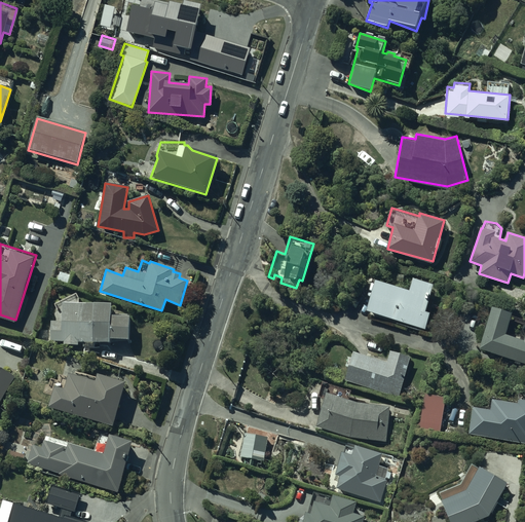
[(410,292),(374,282),(366,311),(425,329),(430,313),(426,312),(435,286),(413,280),(410,292)]
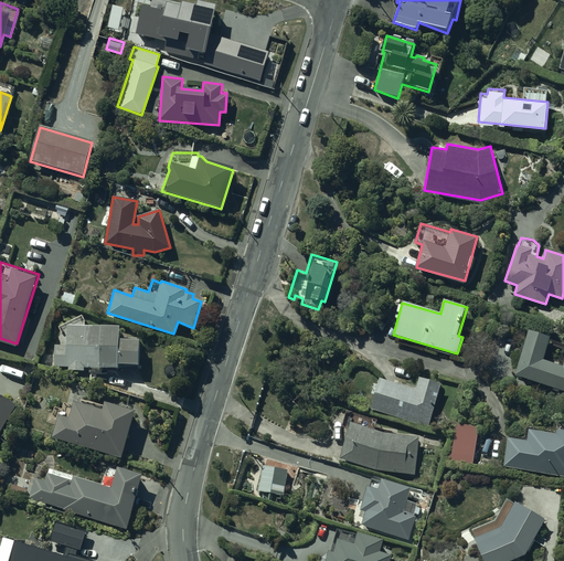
[(119,328),(67,326),(66,345),(55,345),(54,364),(68,366),(67,369),(84,369),(84,367),(89,367),(89,372),(100,372),(102,369),(117,369),(117,367),(138,367),(139,336),(119,336),(119,328)]
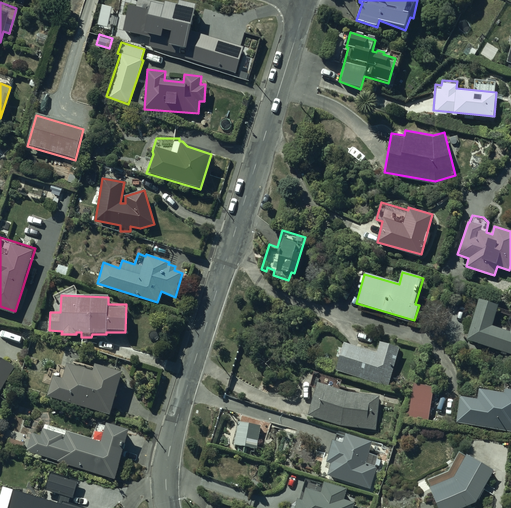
[(497,307),(479,301),(467,341),(501,350),(500,352),(505,354),(506,352),(510,353),(510,327),(510,332),(492,327),(497,307)]
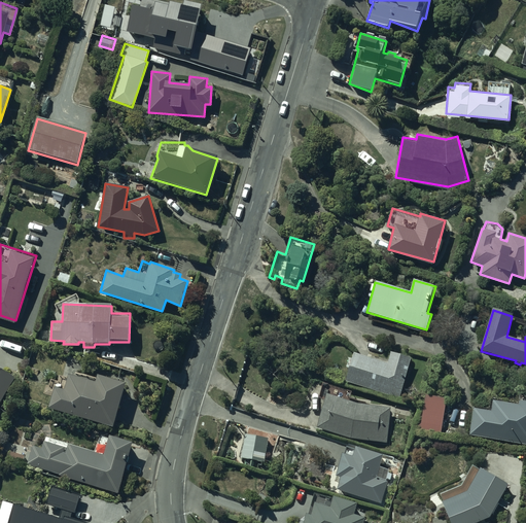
[(387,360),(354,351),(346,379),(398,395),(411,356),(390,350),(387,360)]
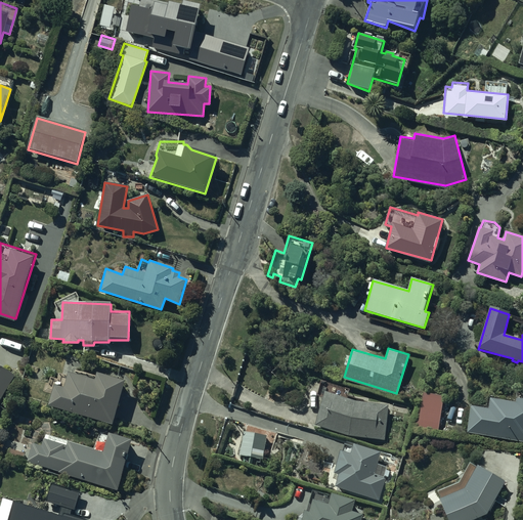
[(0,396),(13,376),(0,367),(0,396)]
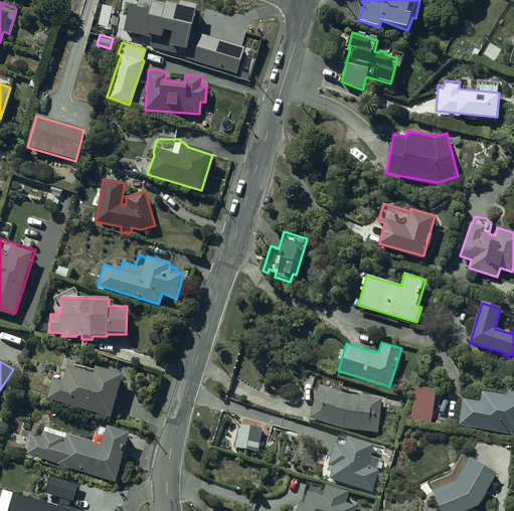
[(94,375),(67,366),(63,381),(53,378),(47,397),(111,417),(123,376),(96,368),(94,375)]
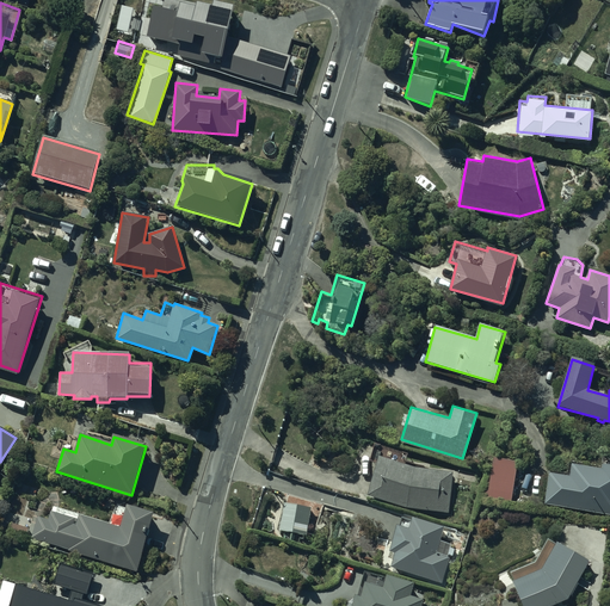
[(407,452),(375,444),(370,462),(377,463),(368,496),(406,507),(448,512),(453,471),(414,468),(414,465),(405,463),(407,452)]
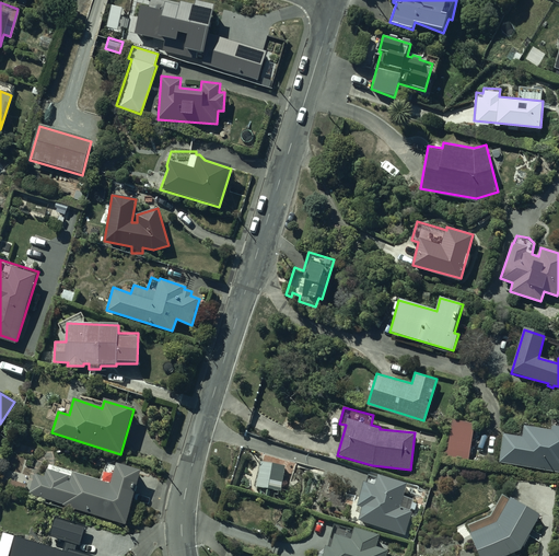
[(466,458),(473,421),(452,417),(445,453),(466,458)]
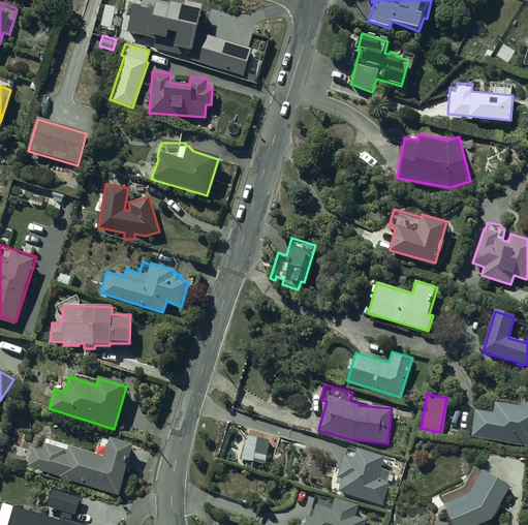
[(522,404),(494,401),(493,410),(475,407),(471,435),(527,441),(527,401),(522,401),(522,404)]
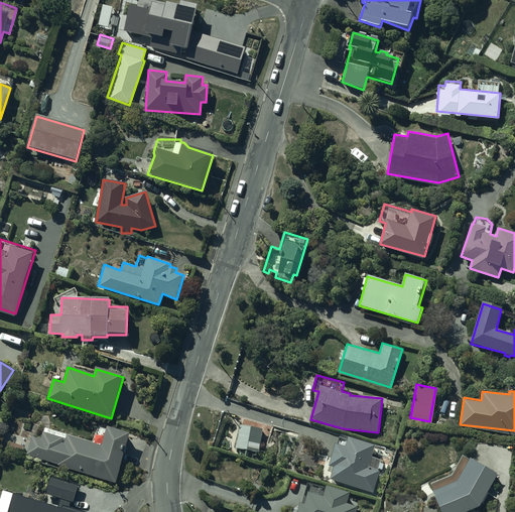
[(262,426),(239,422),(235,445),(258,450),(262,426)]
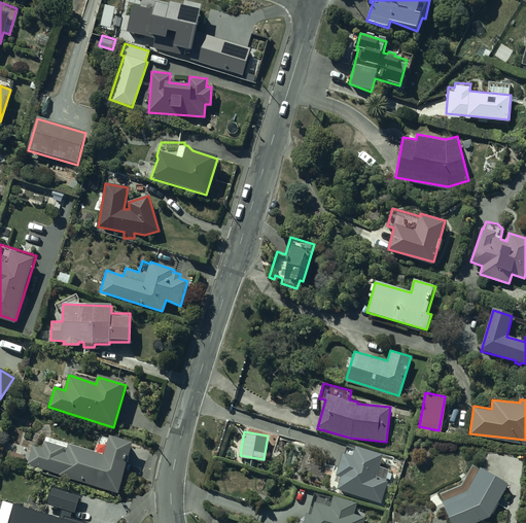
[(41,448),(33,445),(28,463),(60,473),(59,475),(117,492),(132,444),(110,438),(104,456),(69,444),(67,448),(44,441),(41,448)]
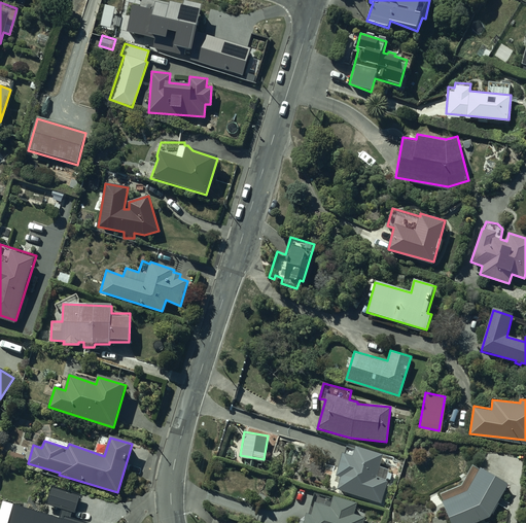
[(337,489),(381,501),(387,481),(376,478),(382,456),(356,448),(353,458),(342,455),(336,476),(340,478),(337,489)]
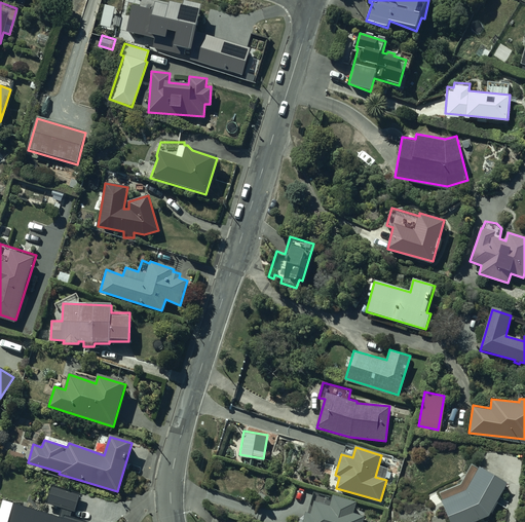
[(6,457),(22,462),(24,453),(9,449),(6,457)]
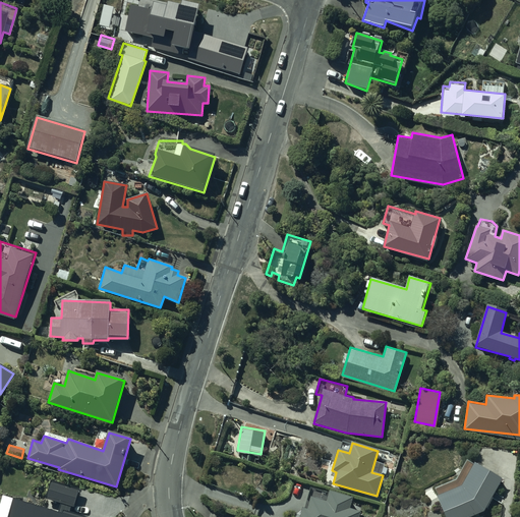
[(474,467),(466,462),(456,480),(436,490),(439,498),(438,498),(445,516),(470,516),(483,511),(502,479),(474,465),(474,467)]
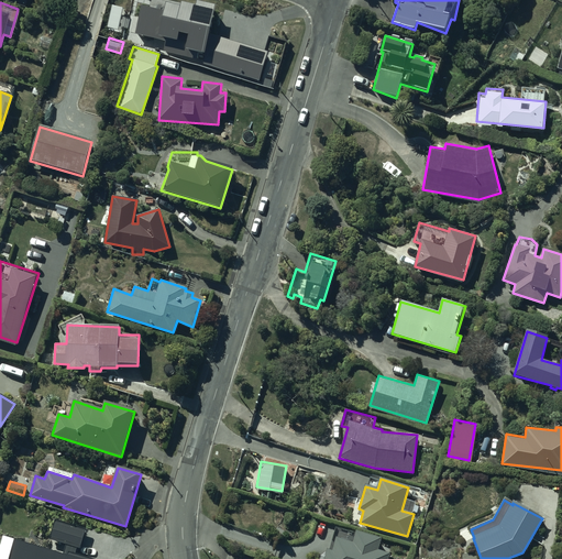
[(85,527),(55,518),(50,537),(66,543),(62,555),(15,540),(13,548),(10,547),(7,558),(83,558),(74,556),(76,546),(79,547),(85,527)]
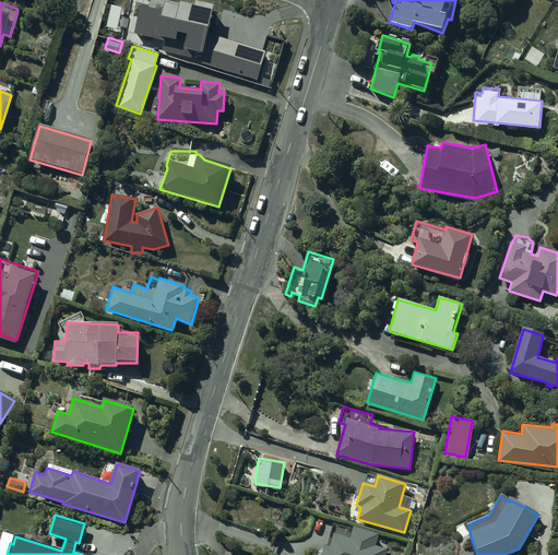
[(375,547),(378,535),(333,522),(327,546),(325,546),(322,554),(384,554),(387,551),(375,547)]
